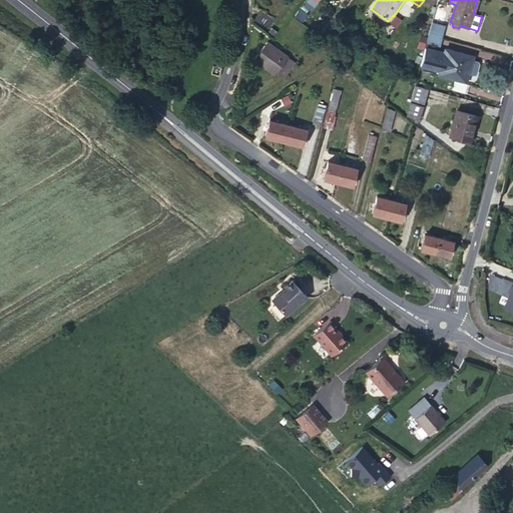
[(267,30),(276,19),(262,10),(253,21),(267,30)]
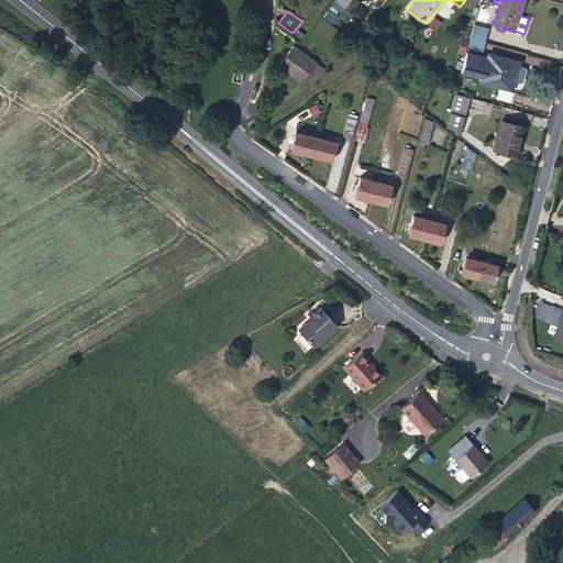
[(432,18),(431,17),(426,23),(434,29),(440,22),(432,17),(432,18)]
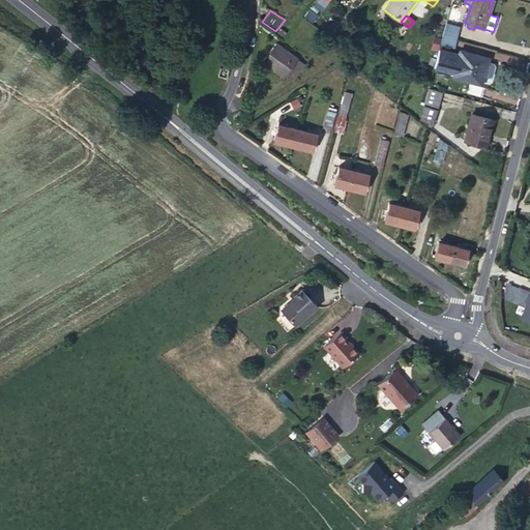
[(461,26),(446,23),(443,35),(457,39),(461,26)]
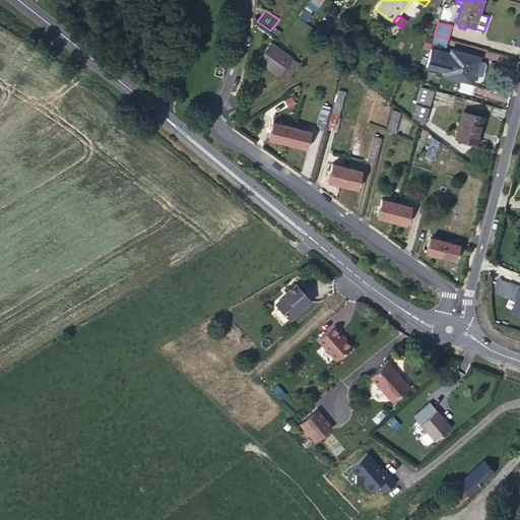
[(448,39),(435,35),(432,43),(446,47),(448,39)]
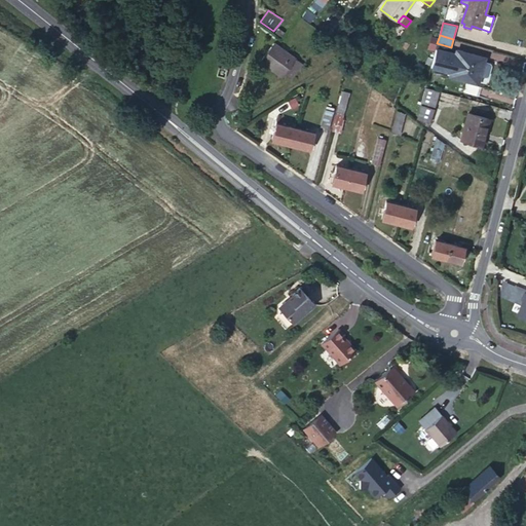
[(284,49),(274,42),(261,59),(269,65),(267,66),(282,77),(284,74),(291,79),(302,64),(288,53),(286,54),(282,51),(284,49)]
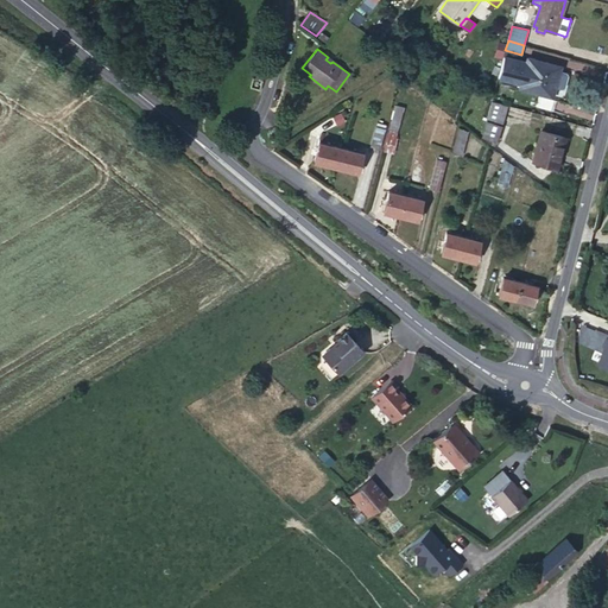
[(527,63),(504,56),(498,77),(521,84),(520,88),(539,94),(552,96),(555,87),(562,89),(565,87),(568,76),(567,73),(558,70),(559,67),(537,61),(536,65),(527,63)]
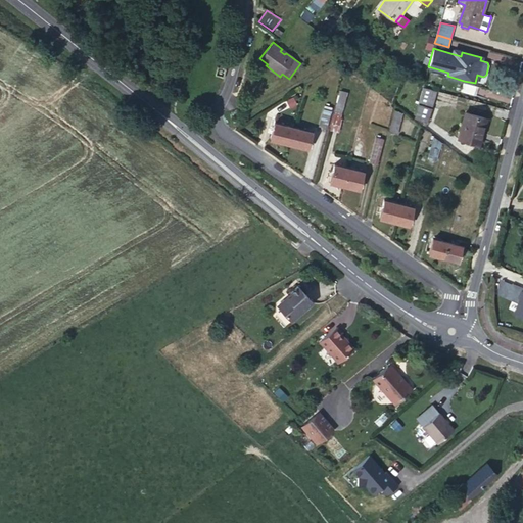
[(475,83),(464,81),(461,92),(474,95),(476,86),(475,83)]
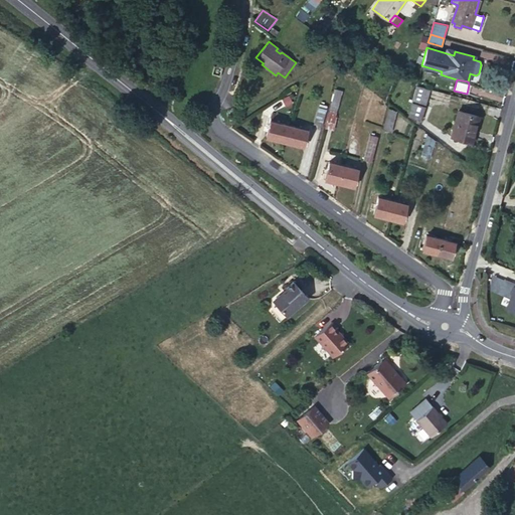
[(430,90),(416,86),(411,103),(414,104),(409,117),(416,120),(415,122),(418,123),(419,120),(420,121),(430,90)]
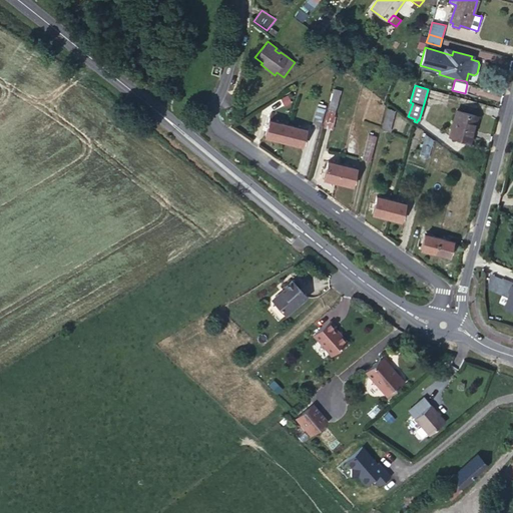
[(334,89),(328,109),(336,111),(335,114),(345,117),(349,106),(351,106),(353,100),(352,99),(351,97),(352,94),(334,89)]
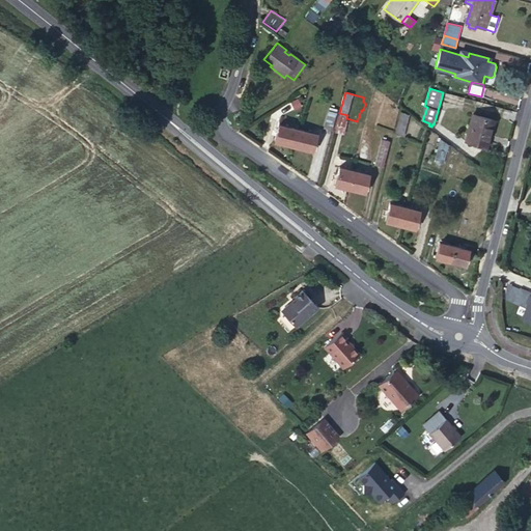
[(337,109),(330,107),(324,128),(331,130),(337,109)]
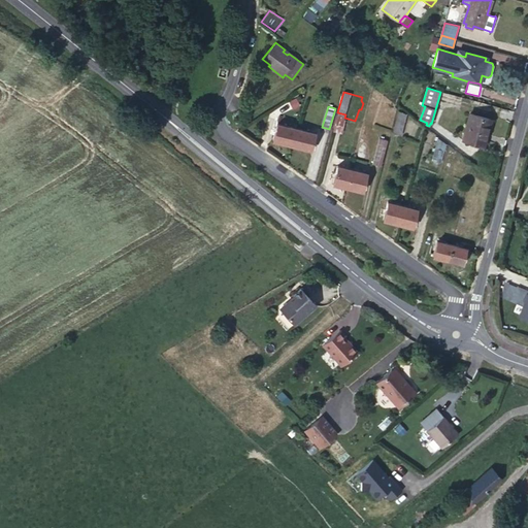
[(398,110),(393,133),(400,136),(406,114),(398,110)]
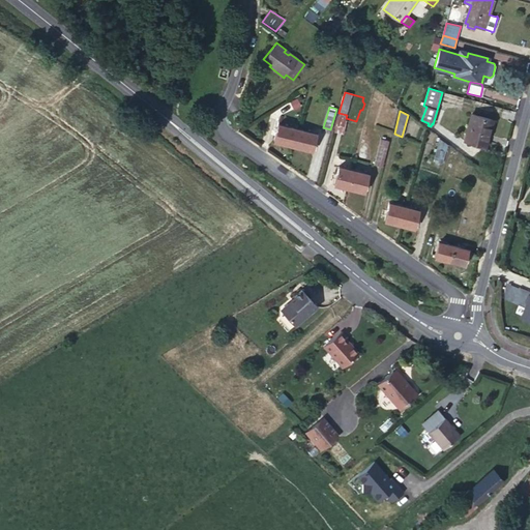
[(339,113),(334,131),(343,134),(346,122),(355,125),(356,121),(346,118),(347,115),(339,113)]
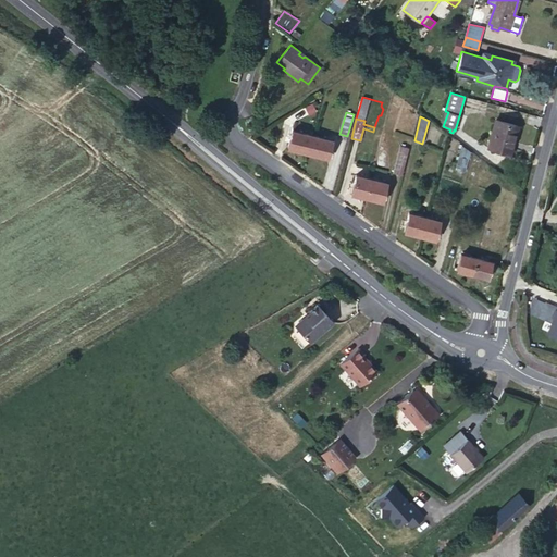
[(518,126),(495,120),(487,148),(510,153),(518,126)]
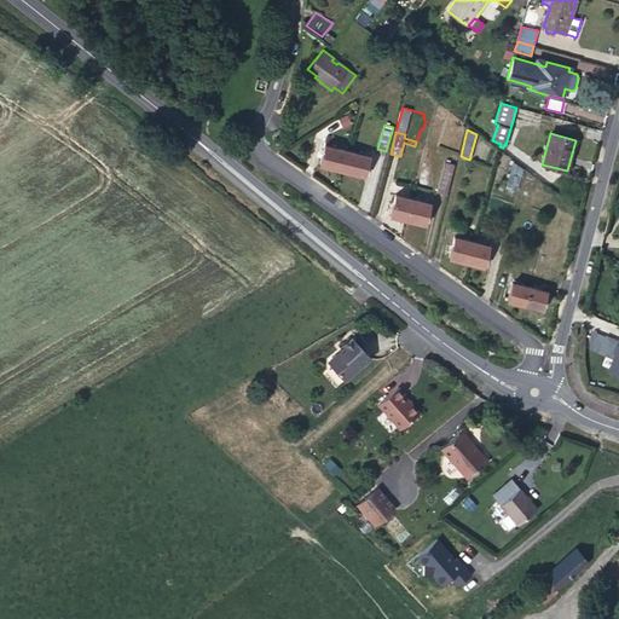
[(427,142),(422,140),(412,172),(416,172),(418,173),(427,142)]
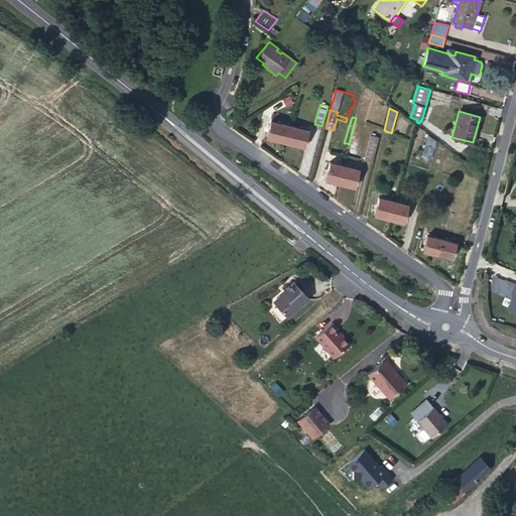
[(289,126),(270,121),(266,137),(284,142),(289,126)]
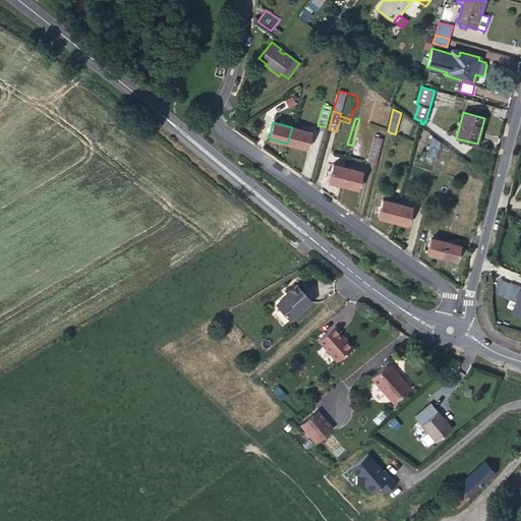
[(310,131),(292,127),(287,143),(306,148),(310,131)]
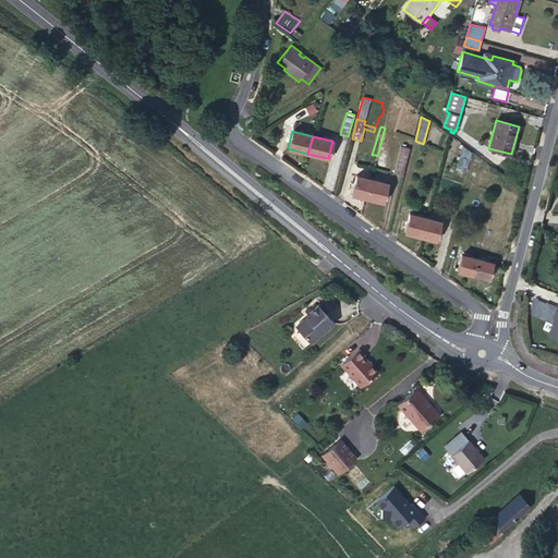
[(409,148),(401,146),(393,172),(402,174),(409,148)]
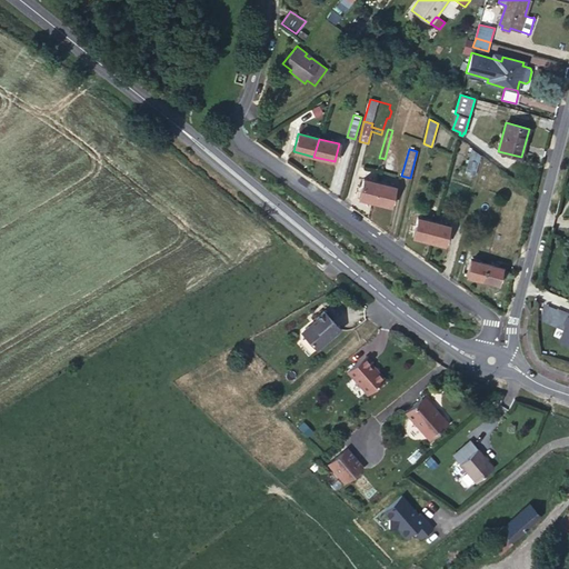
[(471,149),(465,173),(475,176),(480,155),(471,149)]
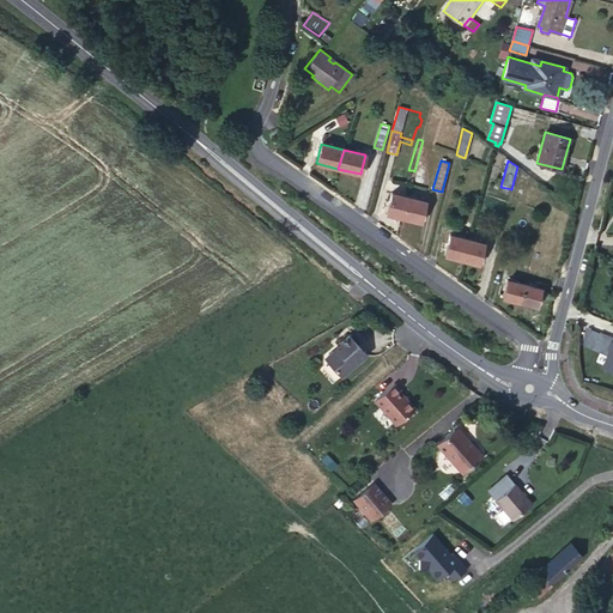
[(419,162),(414,183),(424,186),(424,176),(426,164),(419,162)]
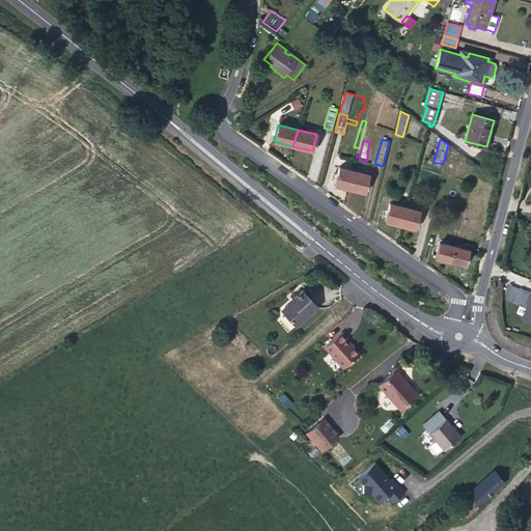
[(338,146),(337,154),(348,156),(350,148),(338,146)]
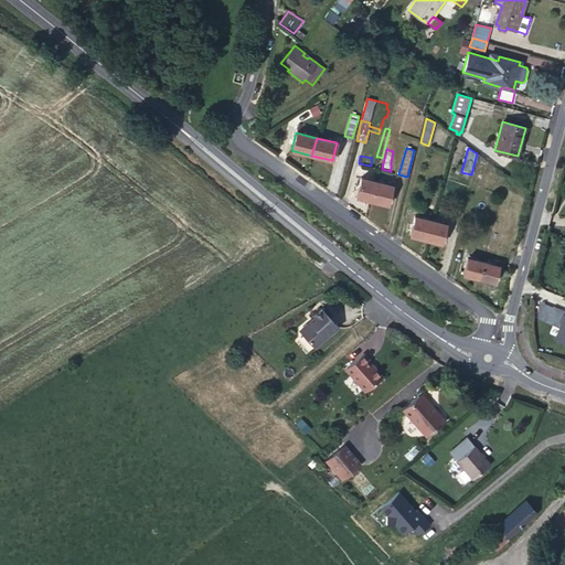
[(491,171),(493,167),(488,163),(480,161),(473,185),(482,188),(486,177),(482,176),(486,167),(491,171)]
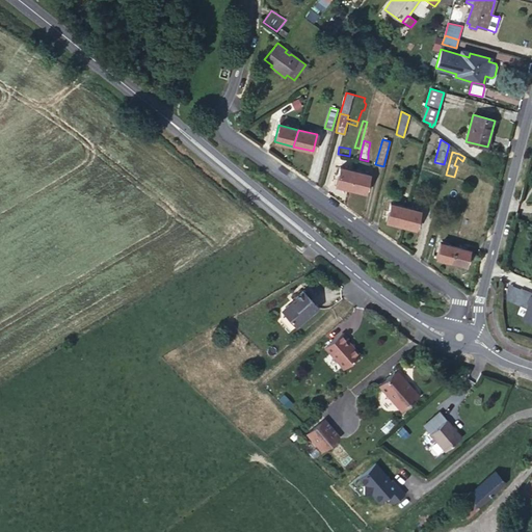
[(350,189),(354,170),(340,166),(335,185),(350,189)]
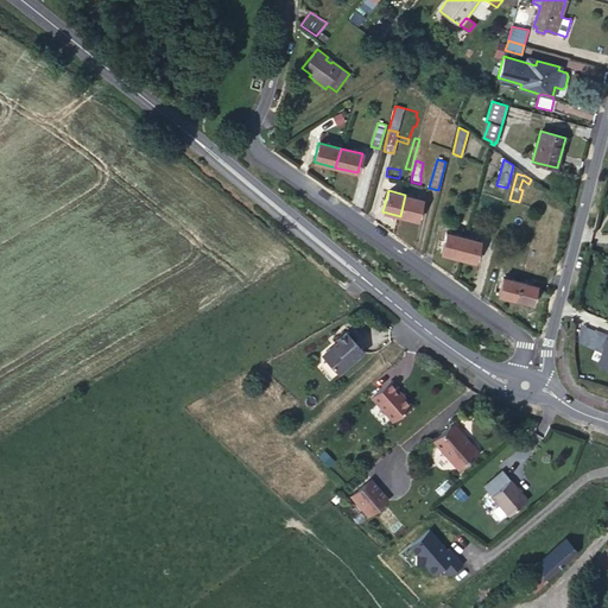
[(562,203),(545,194),(542,201),(557,210),(562,203)]
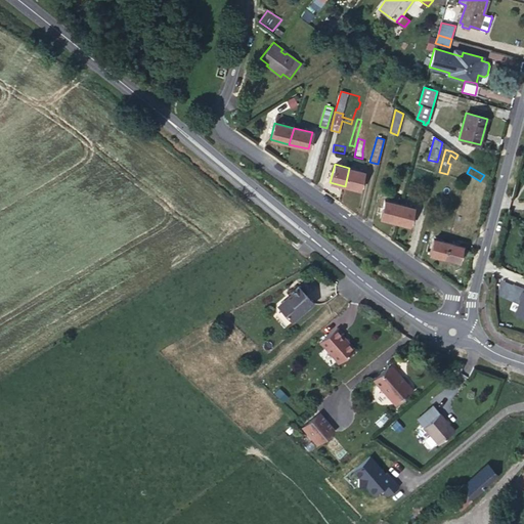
[(345,186),(359,189),(363,172),(349,168),(345,186)]
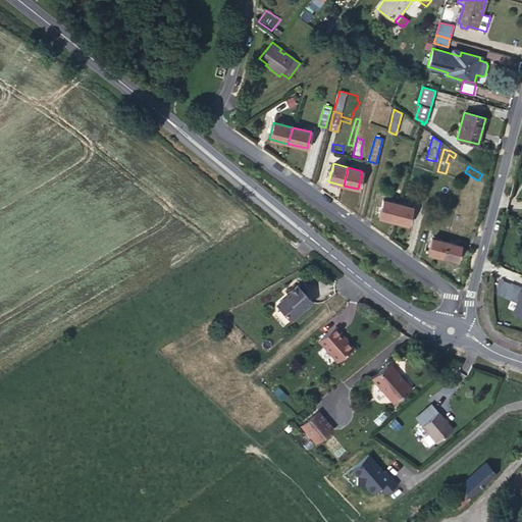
[(393,220),(398,203),(382,200),(378,217),(393,220)]
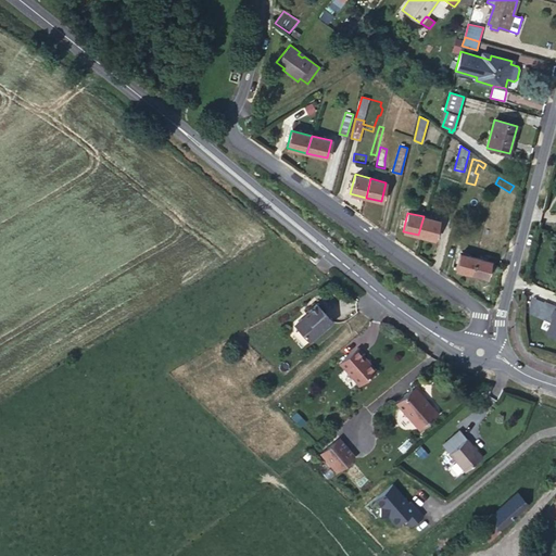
[(418,235),(433,239),(439,220),(424,216),(418,235)]
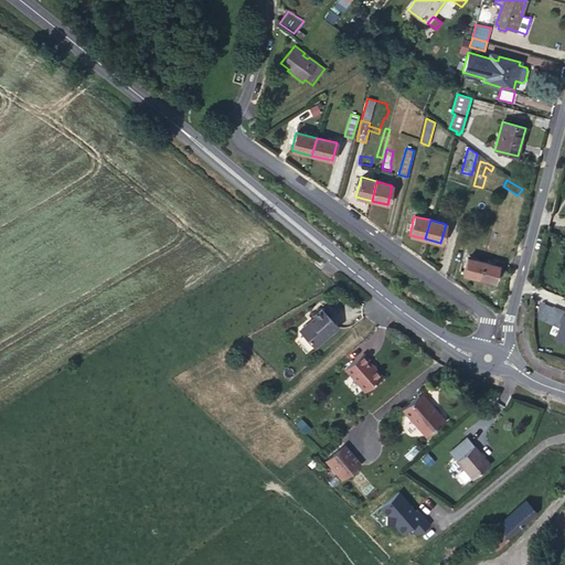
[(483,262),(467,257),(462,274),(479,278),(483,262)]
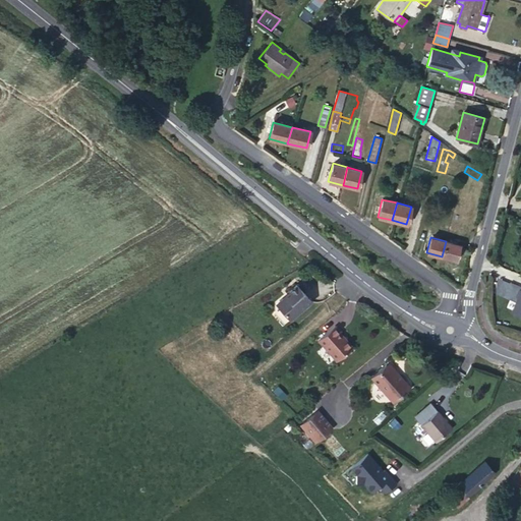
[(460,245),(446,241),(442,256),(456,261),(460,245)]
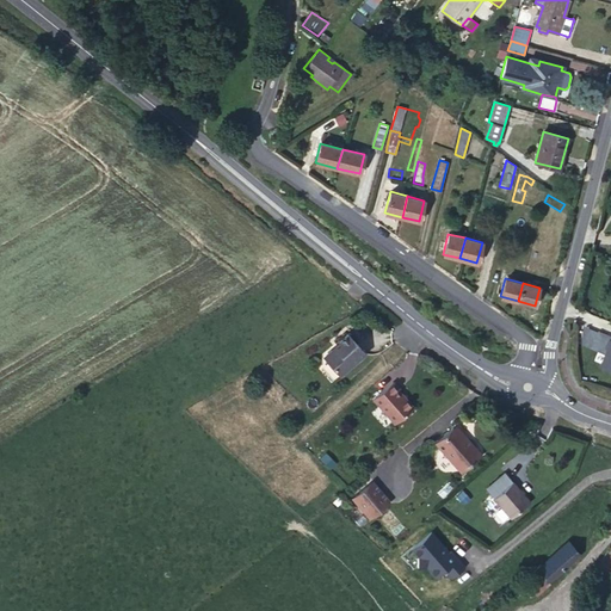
[(365,353),(349,334),(339,341),(341,344),(334,351),(331,350),(326,355),(325,358),(340,375),(365,353)]
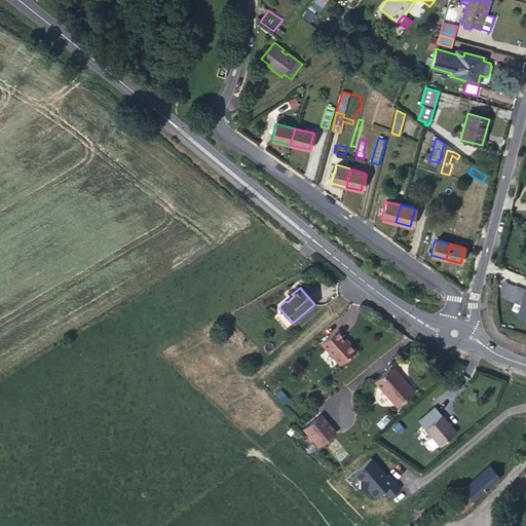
[(343,335),(338,328),(321,342),(340,365),(355,350),(342,335),(343,335)]
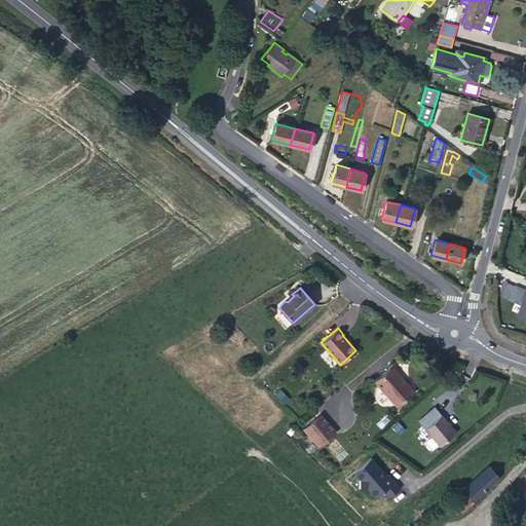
[(390,369),(375,381),(397,406),(414,391),(403,379),(401,381),(390,369)]
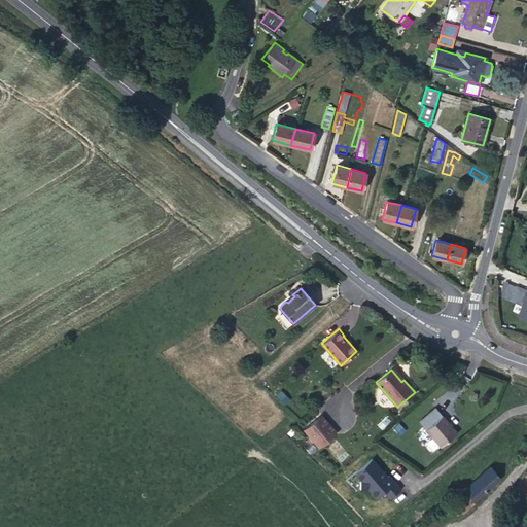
[(435,408),(419,422),(441,447),(457,433),(435,408)]
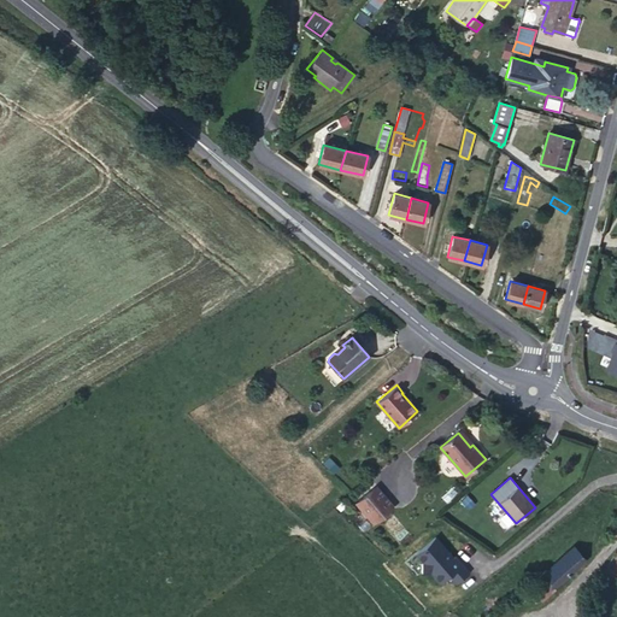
[(392,509),(374,487),(358,501),(375,522),(392,509)]
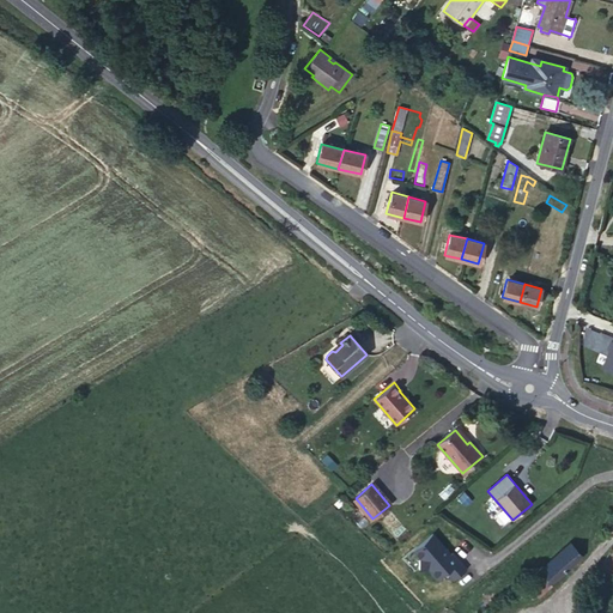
[(544,568),(554,581),(582,556),(570,542),(544,568)]
